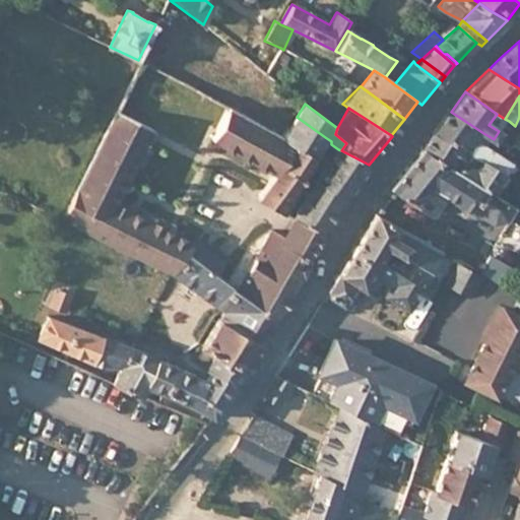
[(261,124),(231,109),(213,139),(239,153),(260,166),(264,167),(284,136),(261,124)]
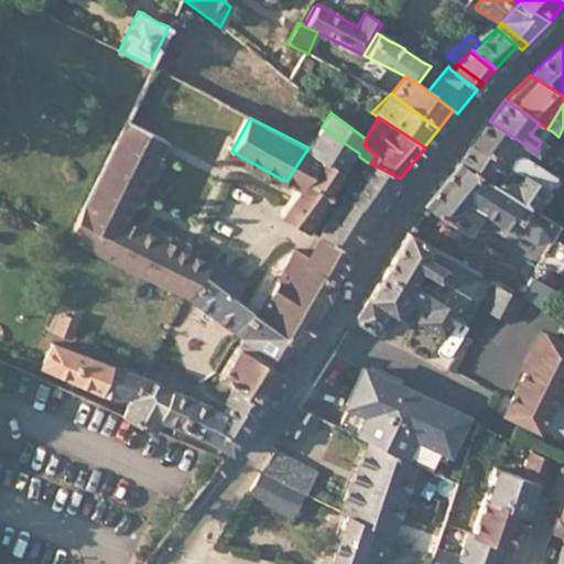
[(151,133),(127,120),(117,142),(154,160),(164,140),(151,133)]
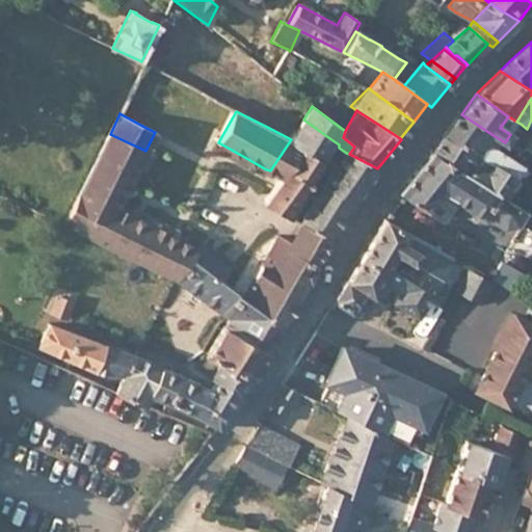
[(495,136),(461,114),(444,137),(463,154),(478,159),(491,165),(491,166),(516,181),(521,184),(525,178),(519,174),(524,166),(501,152),(489,145),(495,136)]
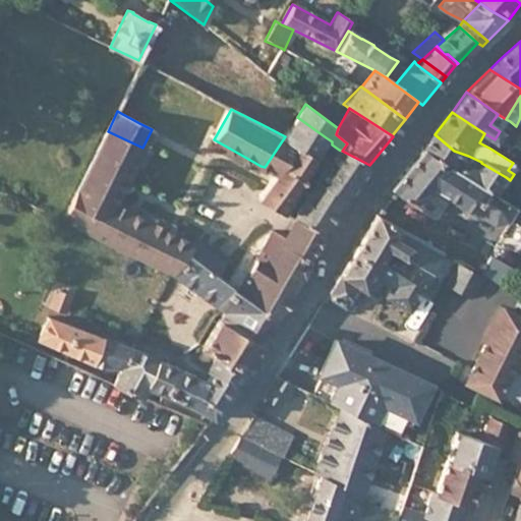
[(489,125),(500,131),(508,120),(506,119),(498,114),(489,125)]
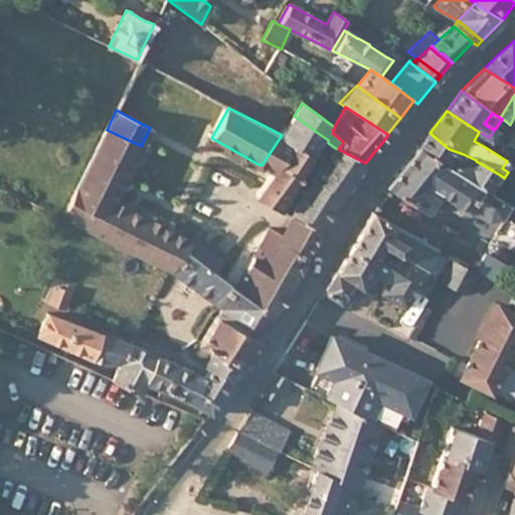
[(322,136),(294,116),(282,135),(310,154),(312,152),(322,136)]
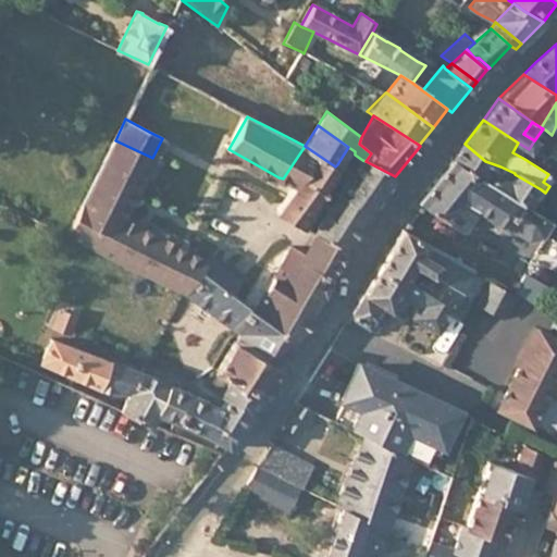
[(152,158),(115,140),(110,151),(147,170),(152,158)]
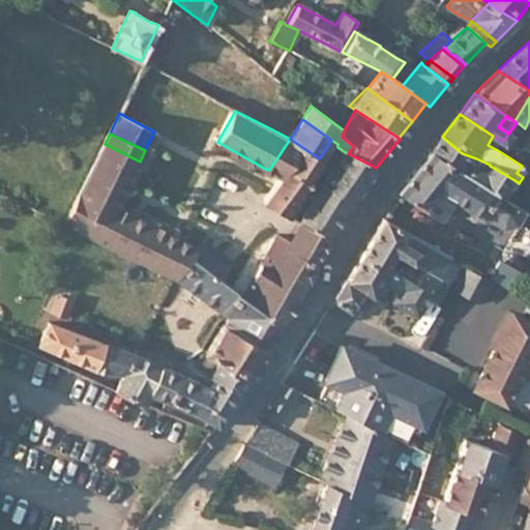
[(524,144),(508,134),(503,142),(520,152),(524,144)]
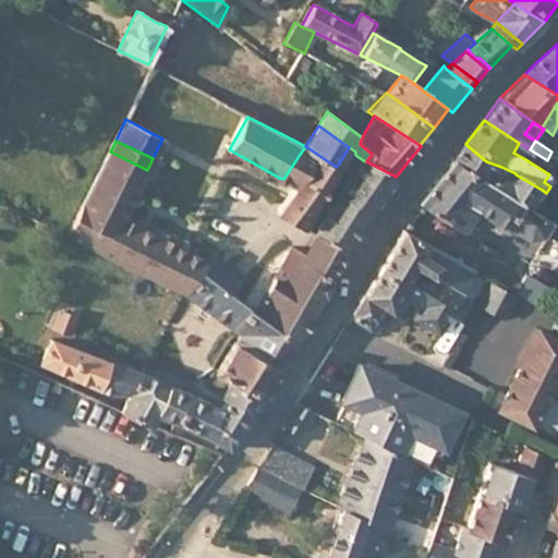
[(530,149),(519,143),(513,153),(525,159),(530,149)]
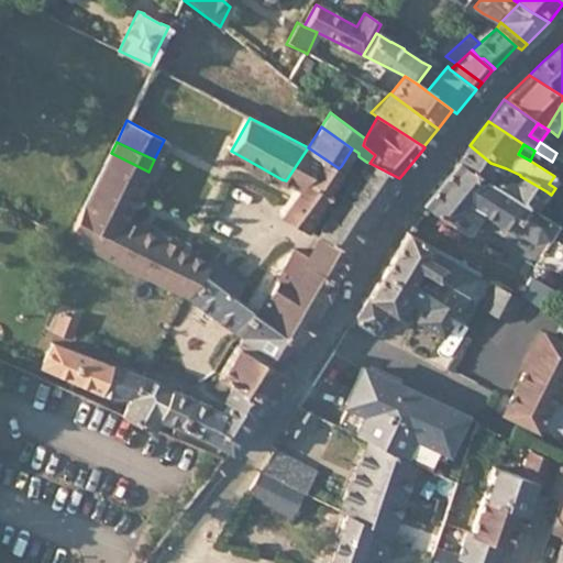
[(490,163),(470,145),(465,151),(497,170),(501,174),(506,168),(490,163)]
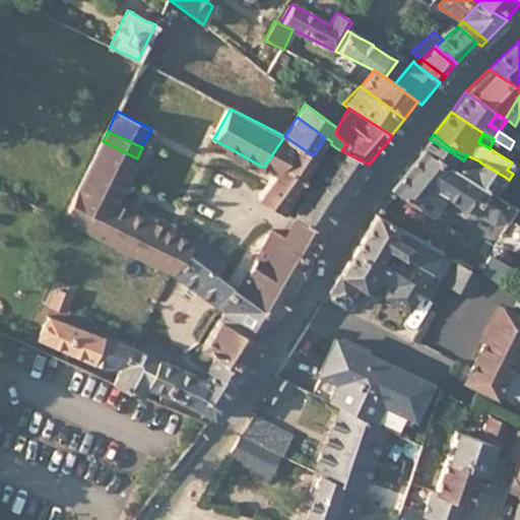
[(313,155),(284,136),(264,167),(273,173),(295,185),(302,173),(313,155)]
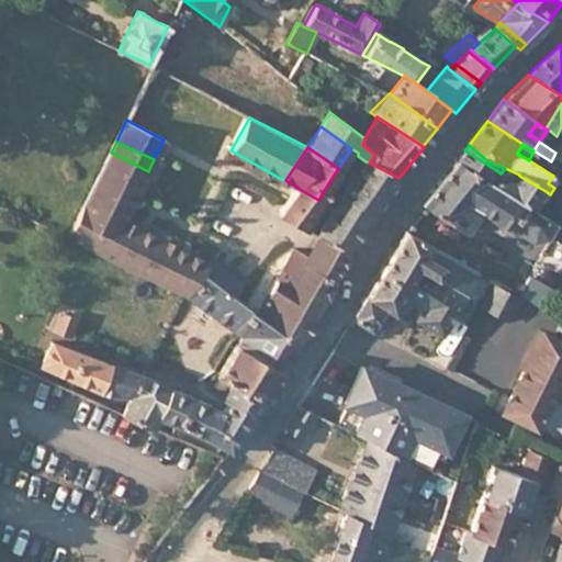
[(464,150),(457,161),(489,181),(496,170),(464,150)]
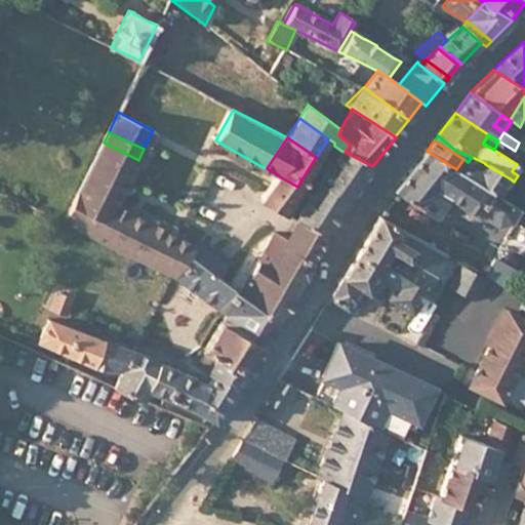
[(138,160),(104,143),(98,154),(133,171),(138,160)]
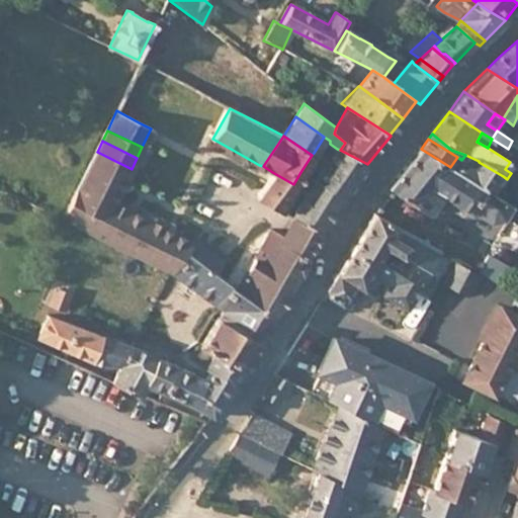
[(368,165),(367,164),(340,150),(337,149),(329,160),(357,179),(368,165)]
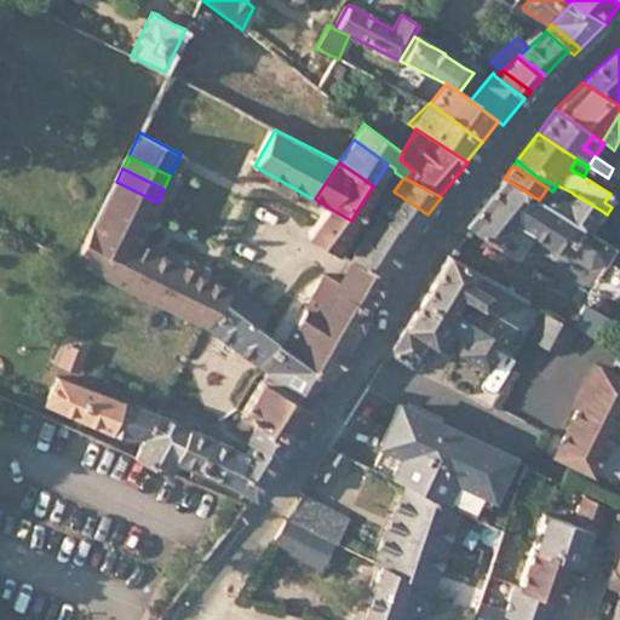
[(597,256),(606,241),(589,230),(545,204),(539,200),(504,178),(464,224),(468,227),(509,254),(514,253),(527,233),(560,254),(566,246),(585,258),(597,256)]
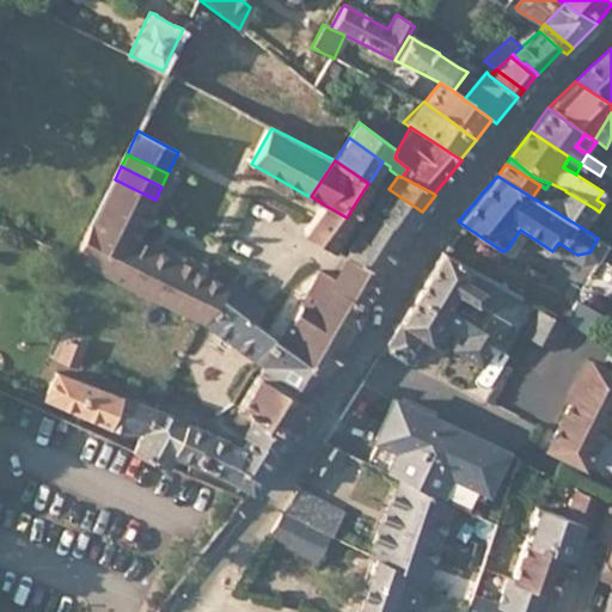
[(148,213),(155,200),(115,179),(109,193),(148,213)]
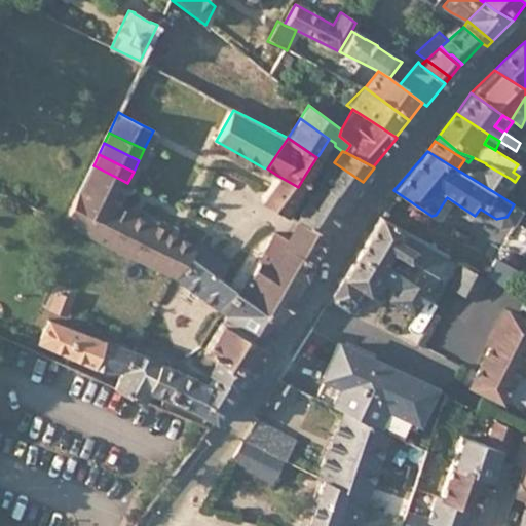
[(457,170),(462,173),(468,162),(464,159),(457,170)]
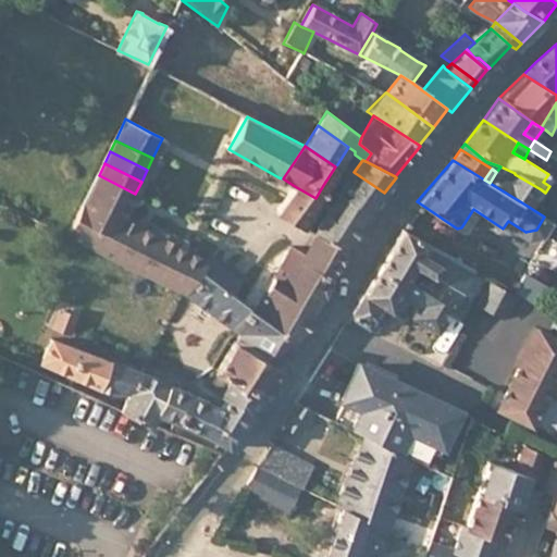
[(370,212),(384,193),(354,172),(339,194),(370,212)]
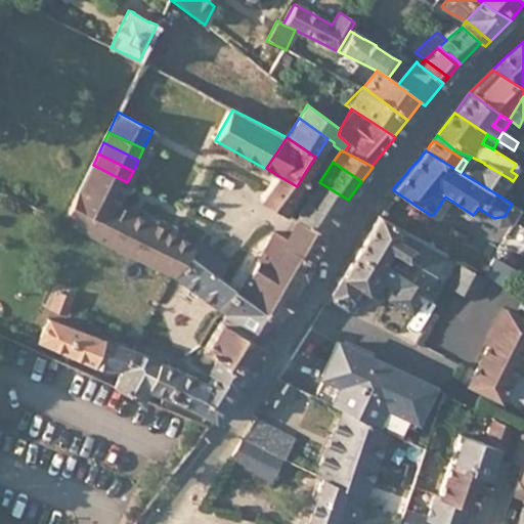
[(461,172),(497,194),(506,182),(481,167),(480,170),(467,162),(461,172)]
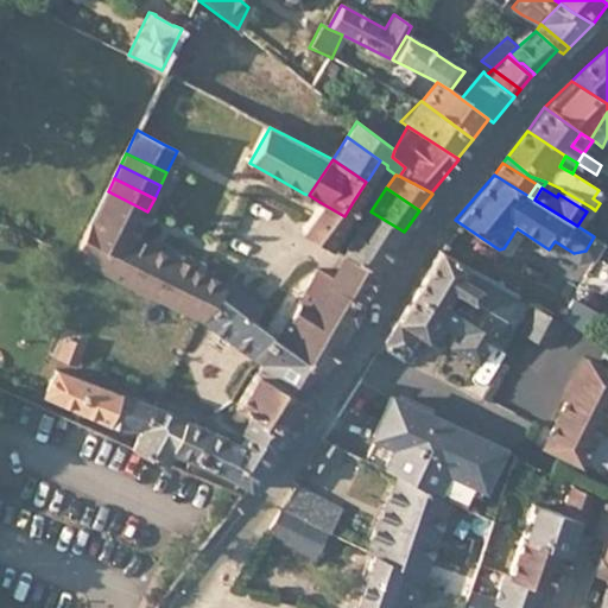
[(558,194),(587,211),(590,207),(562,190),(558,194)]
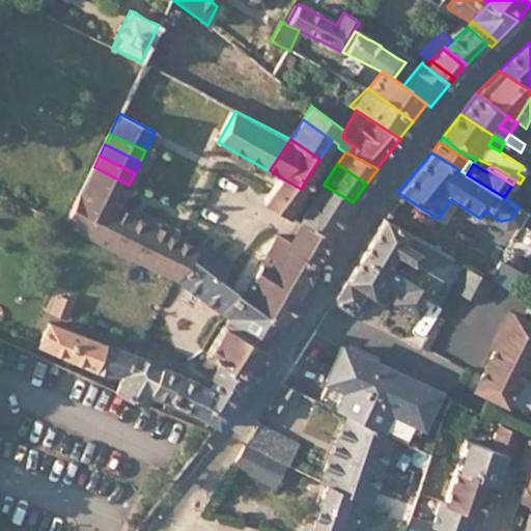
[(129,185),(94,167),(89,179),(123,197),(129,185)]
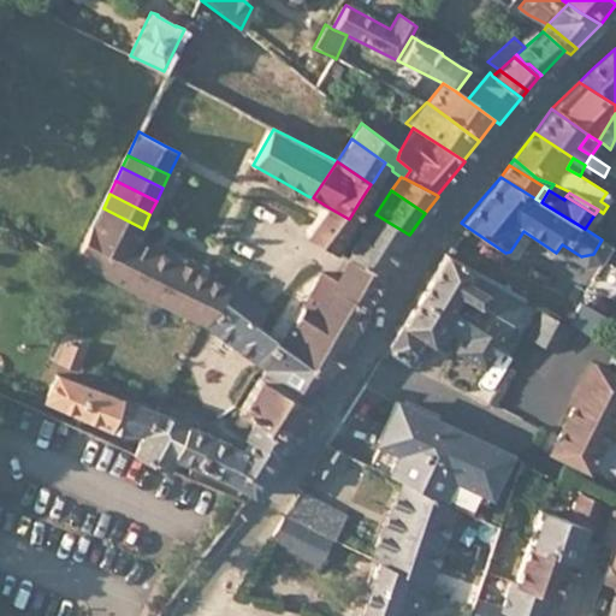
[(349,219),(324,205),(304,236),(330,252),(347,224),(349,219)]
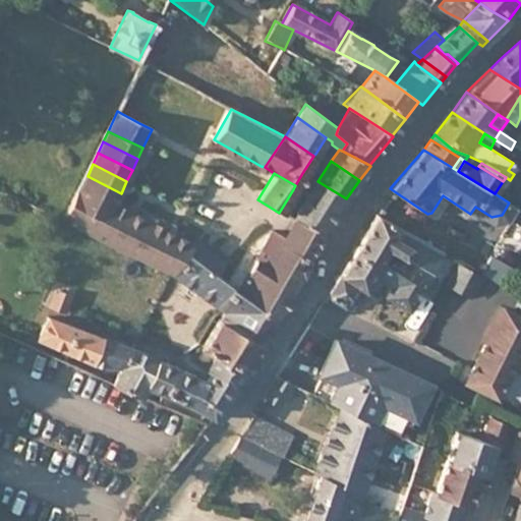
[(347,199),(346,198),(317,181),(302,173),(295,185),(293,189),(306,198),(293,219),(295,220),(322,234),(347,199)]
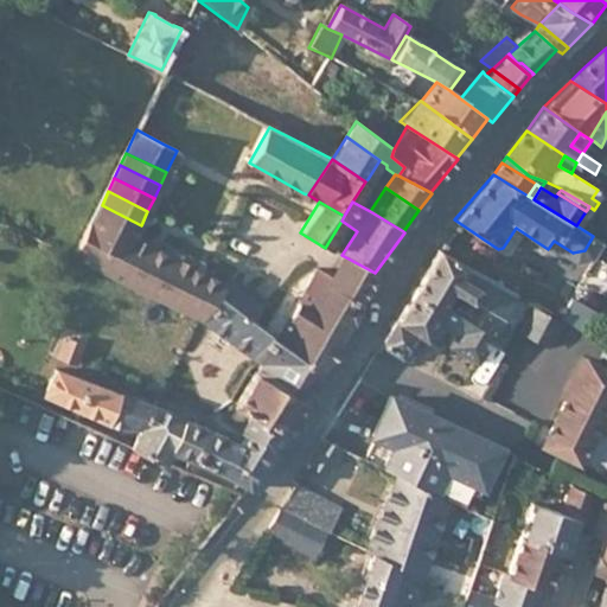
[(134,240),(141,225),(102,205),(95,221),(134,240)]
